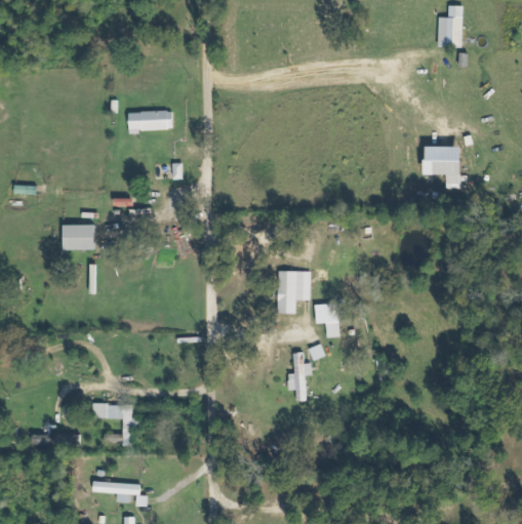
[(462,47),(463,5),(448,5),(448,17),(439,16),(438,47),(462,47)]
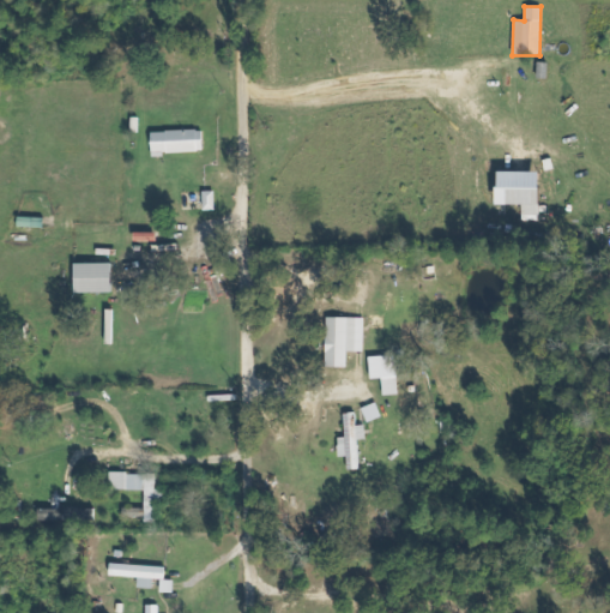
[(201,128),(150,130),(151,154),(203,152),(201,128)]
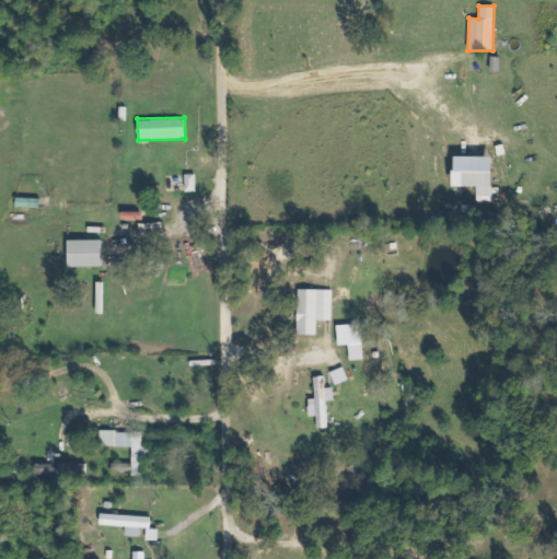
[(490,156),(451,156),(452,187),(478,186),(478,197),(491,197),(490,156)]
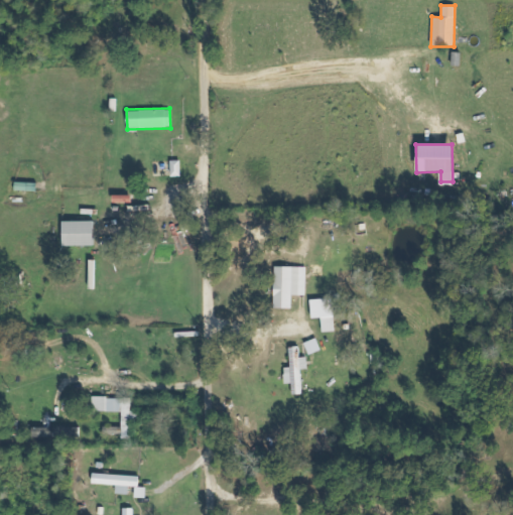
[(93,221),(61,221),(61,246),(93,245),(93,221)]
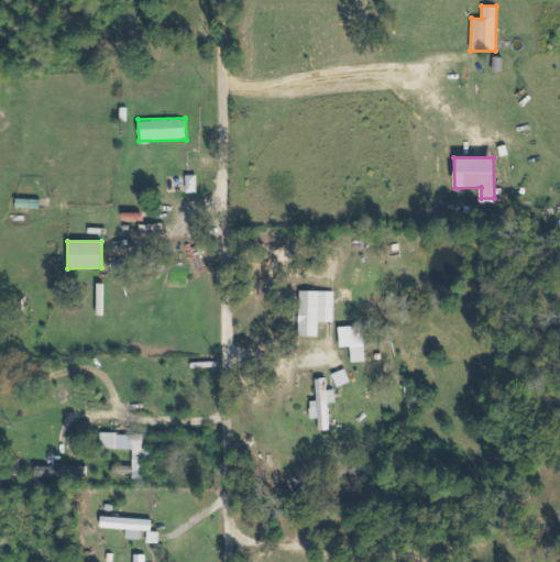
[(333,321),(333,290),(298,290),(298,335),(318,337),(318,321),(333,321)]
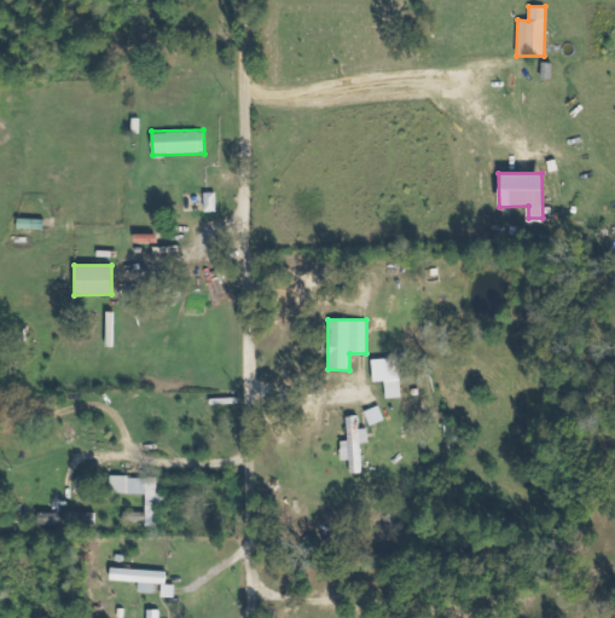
[(387,398),(401,397),(400,379),(384,380),(387,398)]
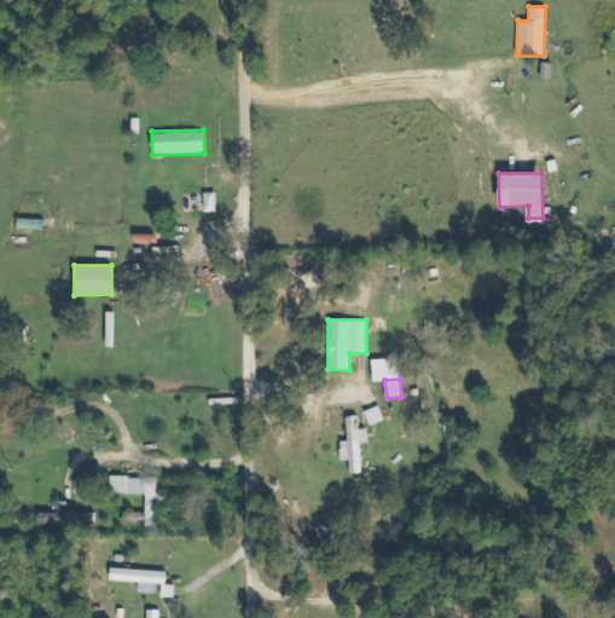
[(348,440),(340,440),(341,460),(349,460),(350,473),(361,472),(359,443),(369,442),(367,428),(359,428),(358,415),(346,416),(348,440)]
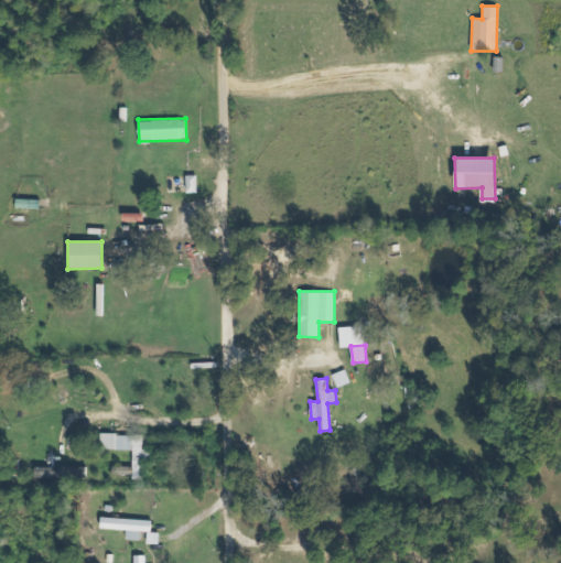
[(159,543),(159,532),(151,531),(151,519),(101,517),(100,528),(127,529),(126,539),(139,539),(140,531),(147,531),(147,543),(159,543)]
